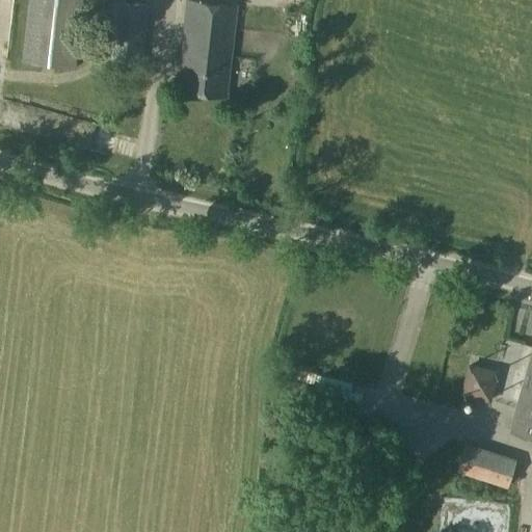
[(27,0),(21,62),(76,68),(83,0),(27,0)]
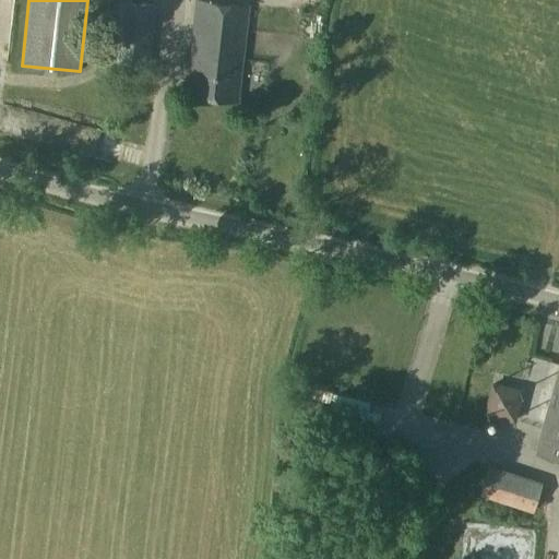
[(156,6),(116,0),(110,62),(150,67),(156,6)]
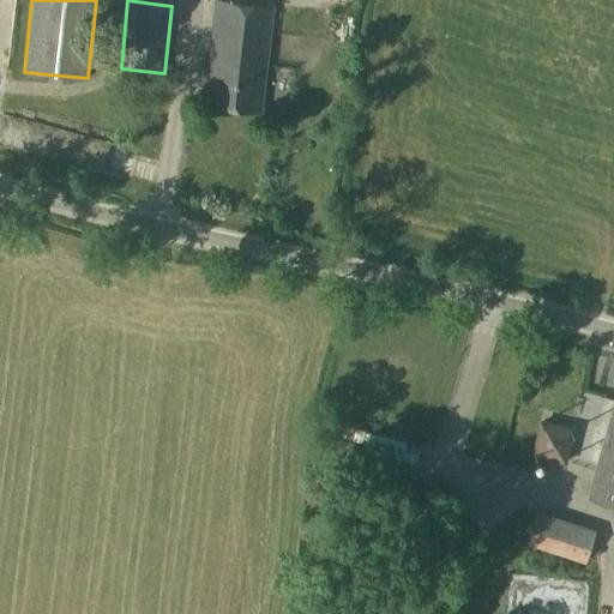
[(274,6),(220,0),(215,0),(203,104),(262,112),(274,6)]
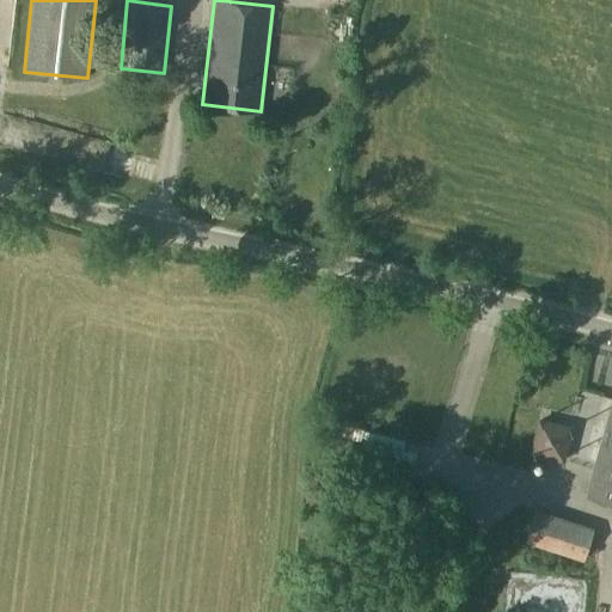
[(611,505),(611,397),(583,496),(611,505)]
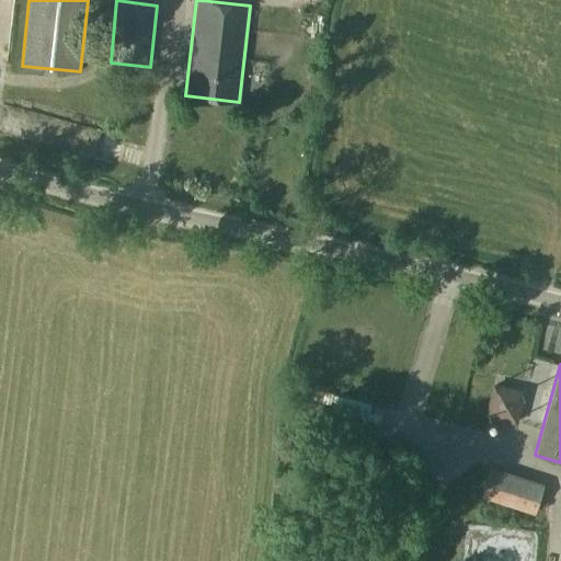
[(492,381),(483,416),(516,423),(526,390),(492,381)]
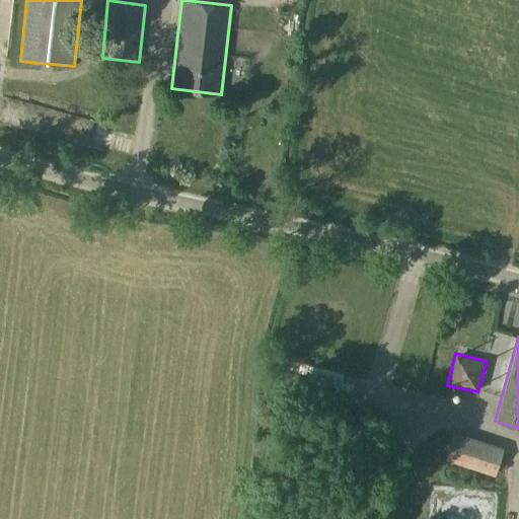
[(495,474),(504,448),(452,432),(445,459),(495,474)]
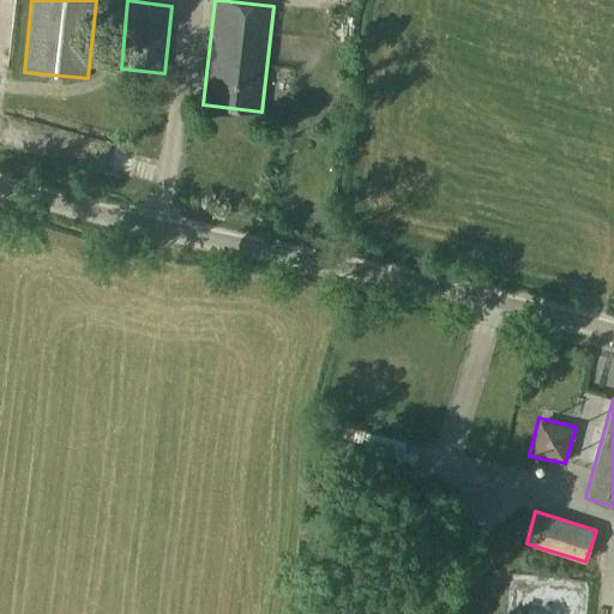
[(499,613),(577,613),(578,576),(501,572),(499,613)]
